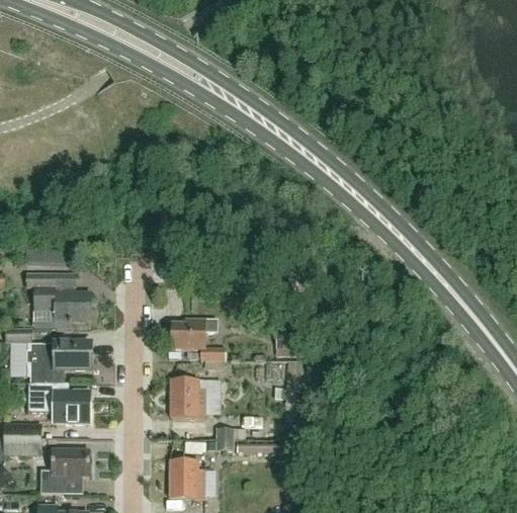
[(26,264),(77,264),(77,249),(26,249),(26,264)]
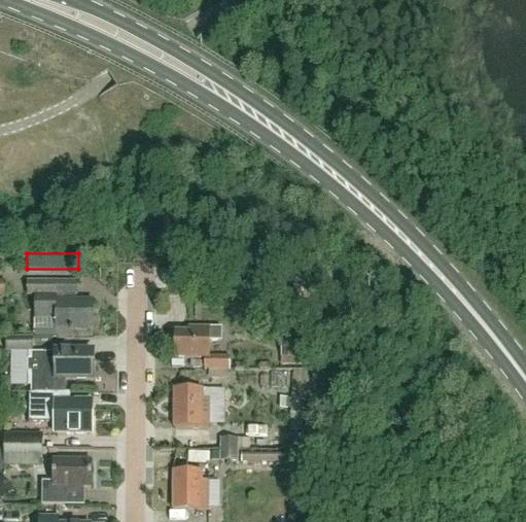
[(74,334),(73,326),(92,326),(92,297),(55,298),(55,279),(27,279),(27,292),(33,292),(33,334),(74,334)]
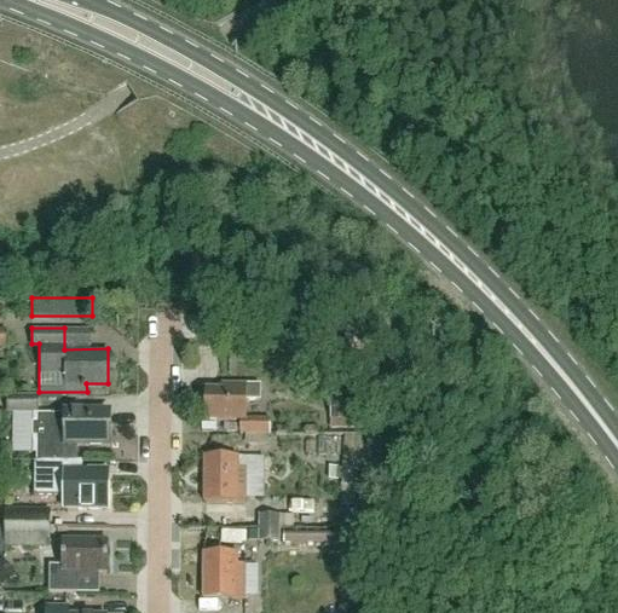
[(347,391),(362,389),(361,374),(346,375),(347,391)]
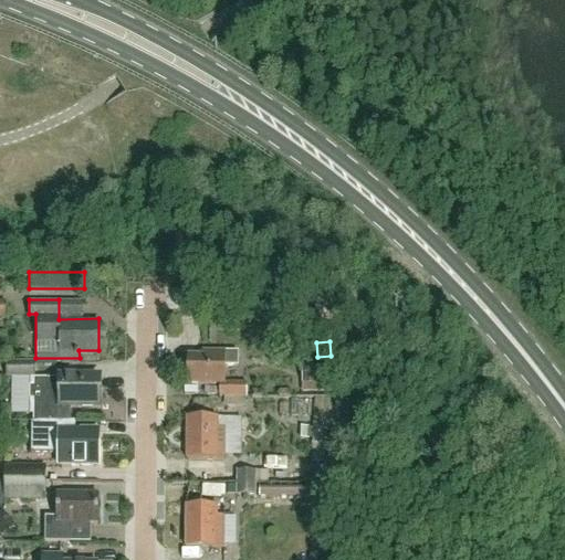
[(238,362),(238,349),(221,348),(203,348),(203,354),(187,354),(187,381),(225,381),(225,362),(238,362)]
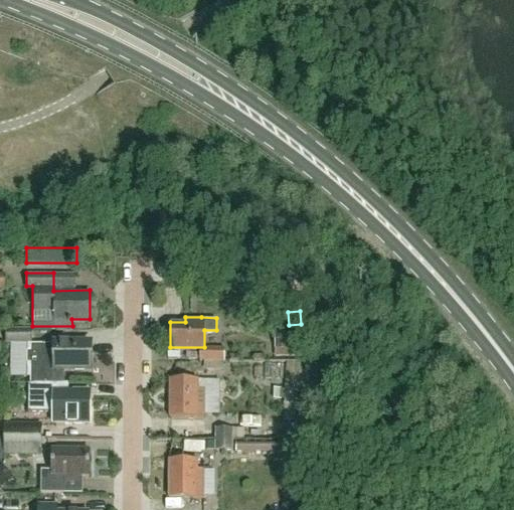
[(30,340),(30,326),(5,326),(5,332),(0,332),(0,340),(30,340)]
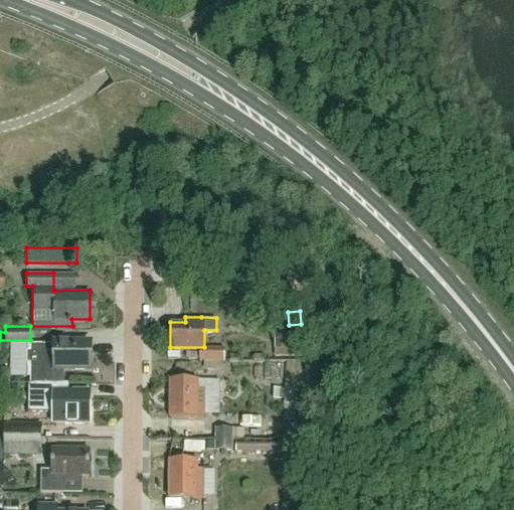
[(299,344),(306,344),(306,332),(299,332),(299,330),(275,330),(275,345),(282,347),(282,350),(299,349),(299,344)]
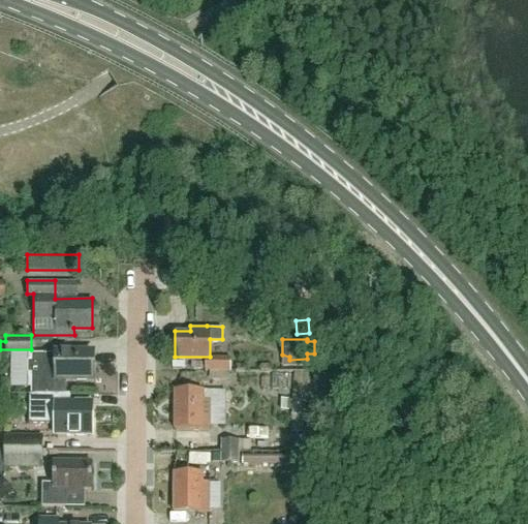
[(30,391),(34,391),(34,390),(65,390),(65,375),(91,375),(91,350),(55,350),(42,350),(42,352),(30,352),(30,358),(27,358),(26,370),(30,370),(30,391)]
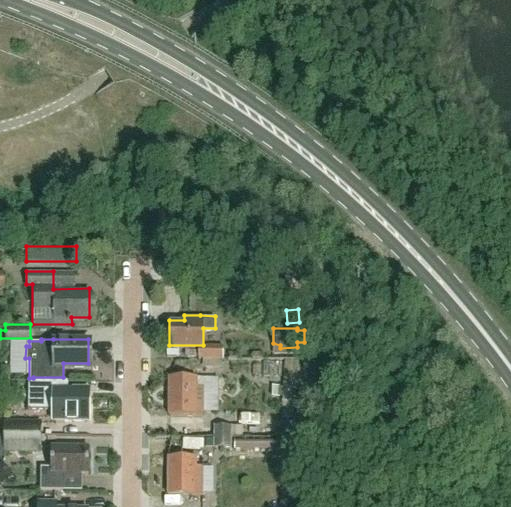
[(201,345),(201,356),(222,356),(223,345),(201,345)]
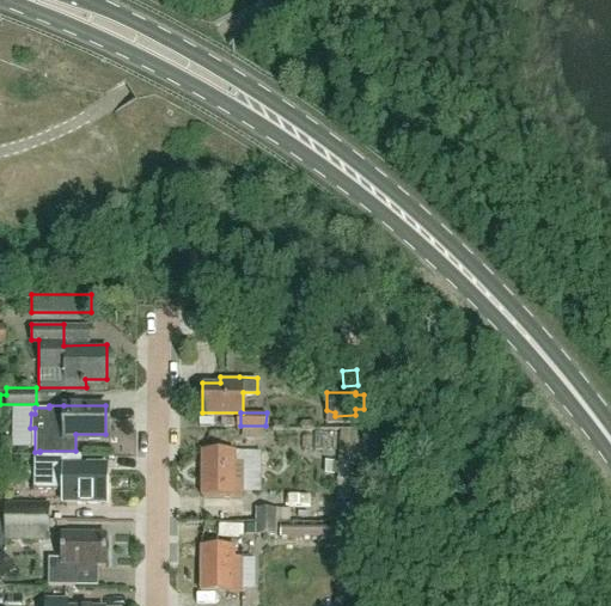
[(243,494),(243,459),(236,459),(236,447),(202,447),(202,494),(243,494)]
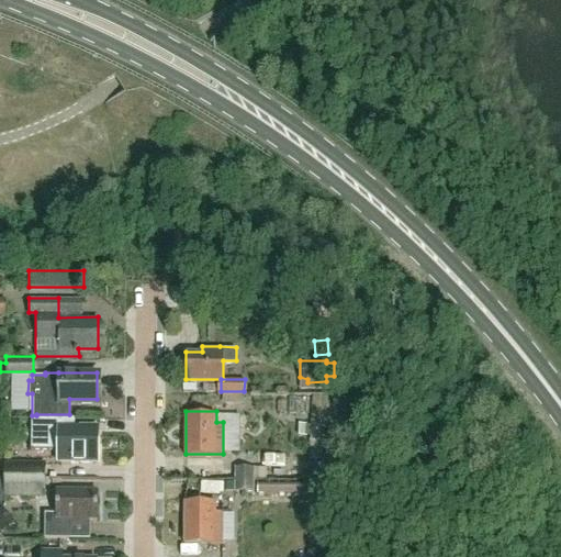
[(96,459),(97,424),(75,424),(74,414),(69,414),(36,414),(36,415),(36,447),(58,447),(57,459),(96,459)]
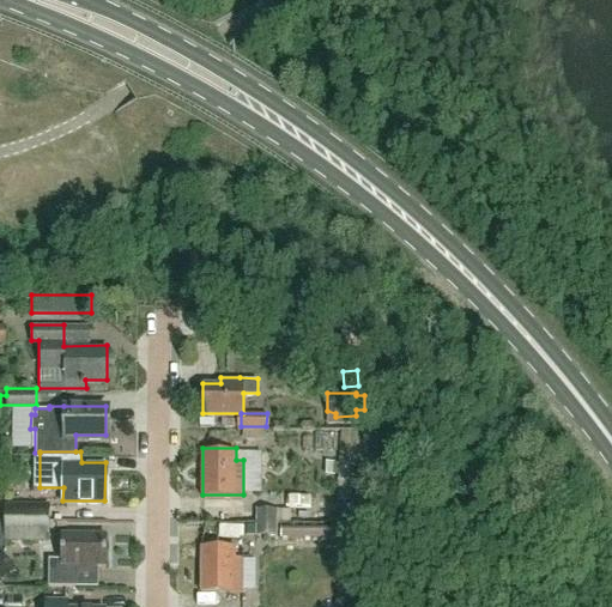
[(0,520),(48,520),(48,502),(5,502),(5,516),(0,515),(0,520)]
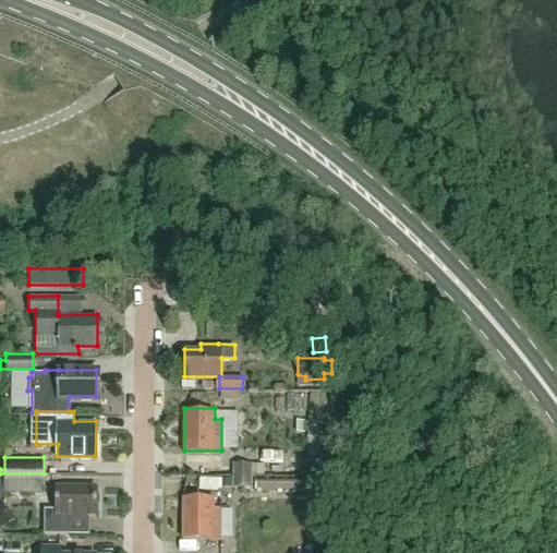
[(232,473),(252,473),(252,461),(232,461),(232,473)]
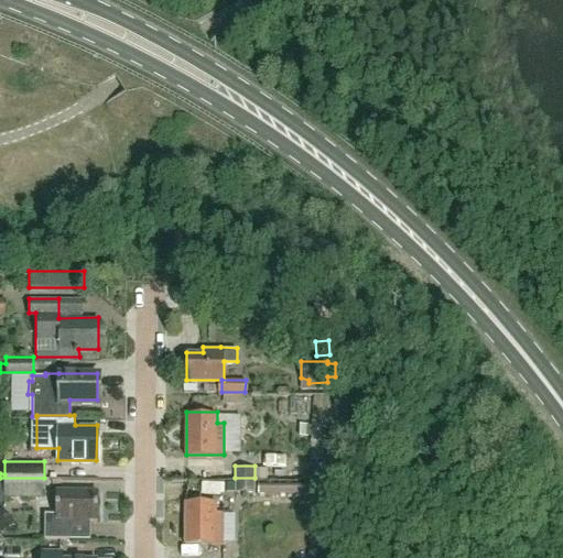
[(44,478),(0,478),(0,499),(0,495),(44,495),(44,478)]
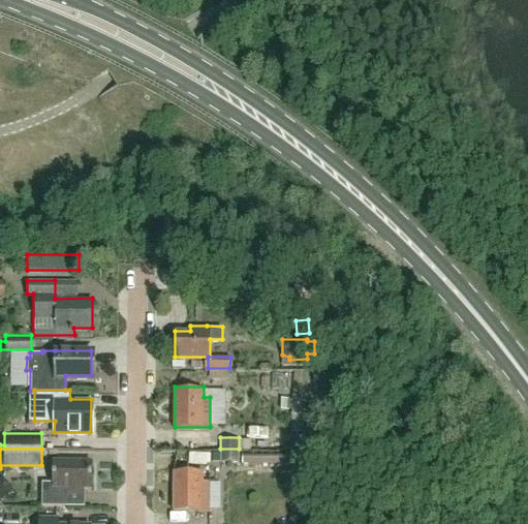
[(220,449),(220,460),(239,460),(239,459),(239,449),(220,449)]
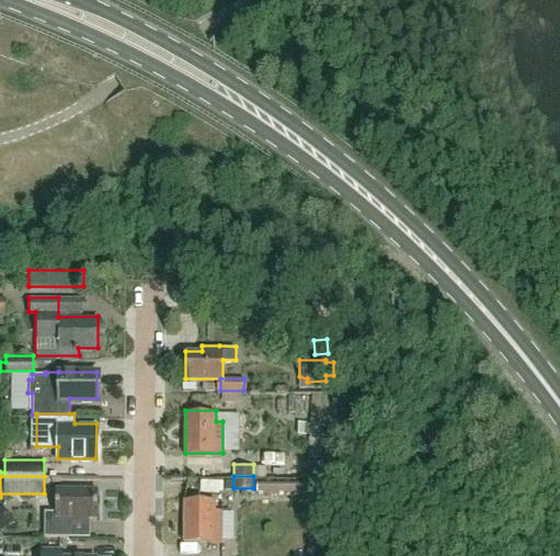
[(307,481),(255,481),(255,491),(307,491),(307,481)]
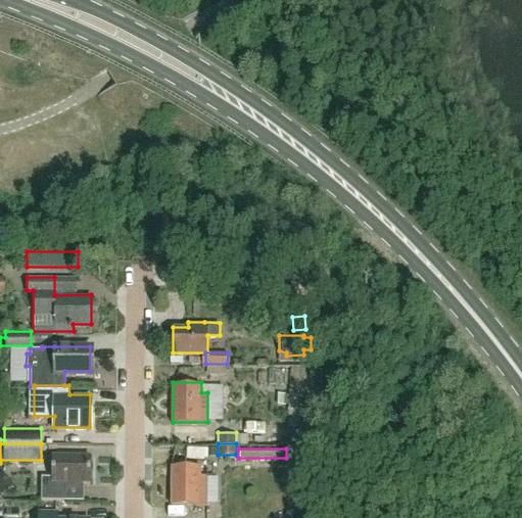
[(70,499),(70,481),(89,481),(90,454),(52,453),(52,474),(40,474),(41,498),(70,499)]
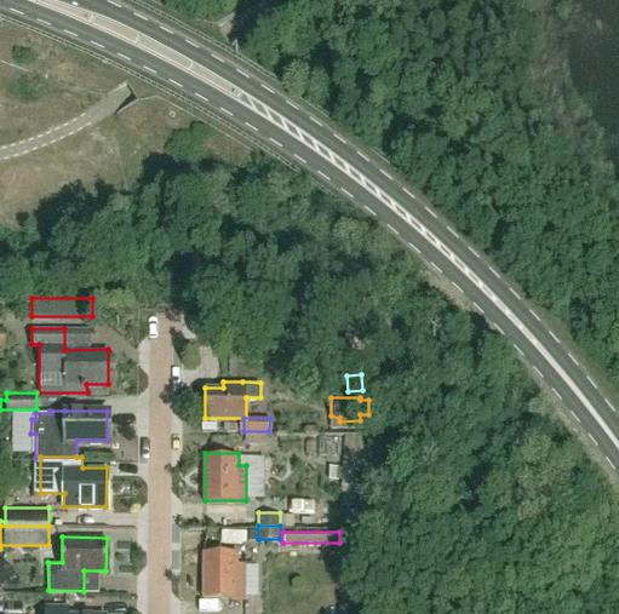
[(245,597),(245,562),(238,562),(238,551),(205,550),(204,596),(245,597)]
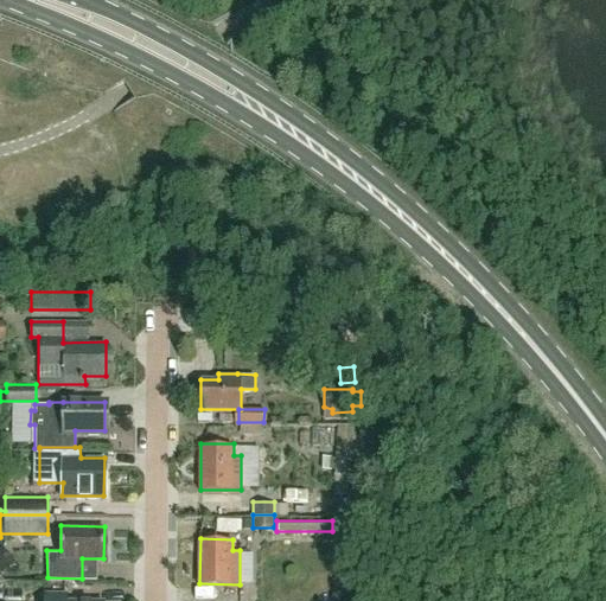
[(261,558),(261,541),(247,542),(247,558),(261,558)]
